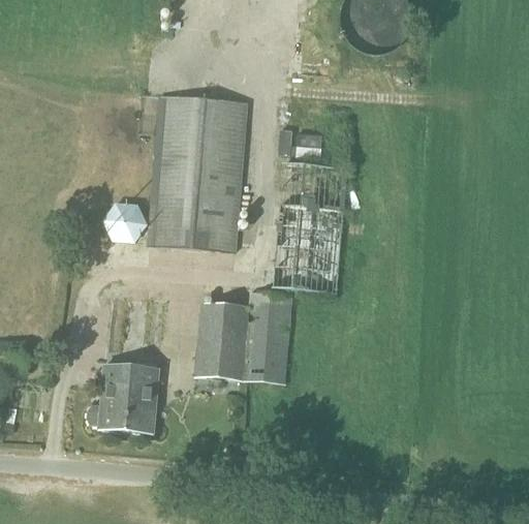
[(406,13),(361,4),(350,55),(396,63),(406,13)]
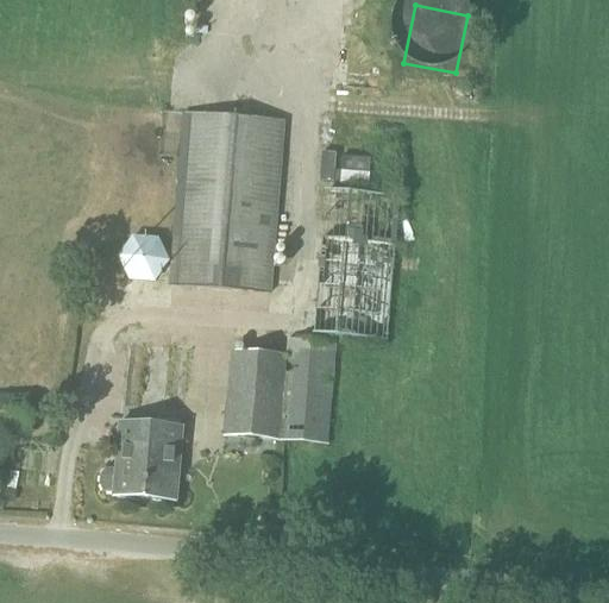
[(284,118),(187,110),(173,281),(272,289),(284,118)]
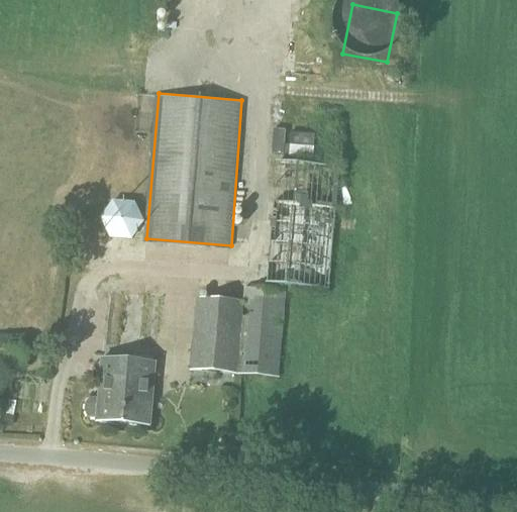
[(289,155),(313,156),(314,131),(290,129),(289,141),(285,141),(286,126),(273,126),(272,150),(284,151),(289,151),(289,155)]
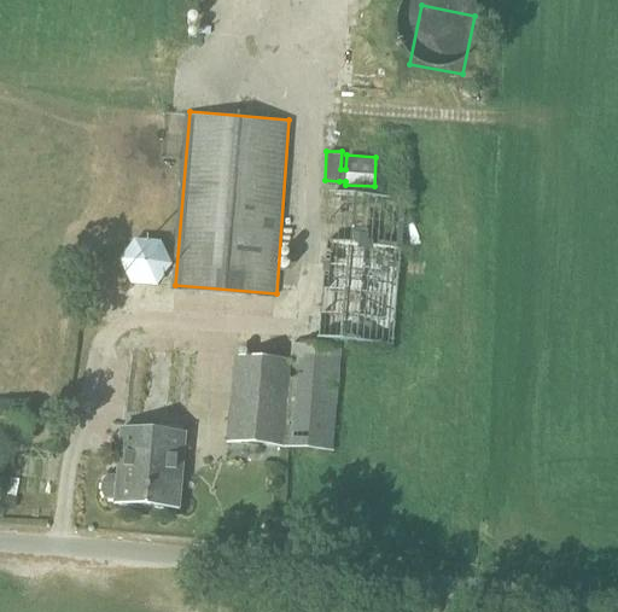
[(332,190),(319,336),(342,338),(394,342),(400,270),(401,257),(406,196),(332,190)]
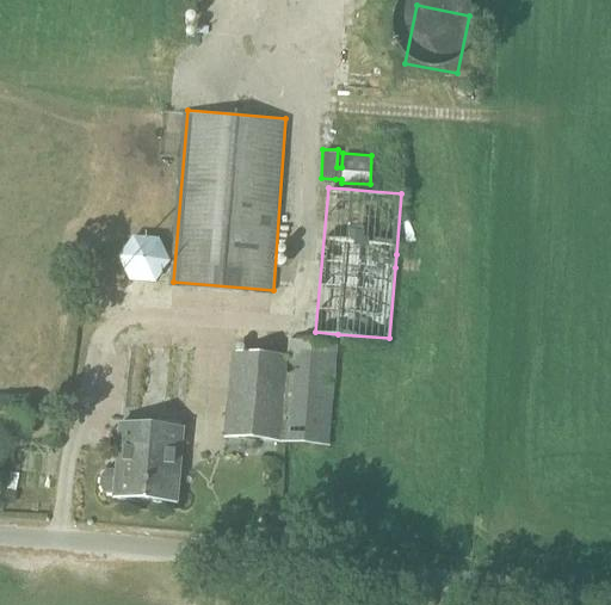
[(159,235),(133,234),(116,257),(129,278),(154,281),(171,257),(159,235)]
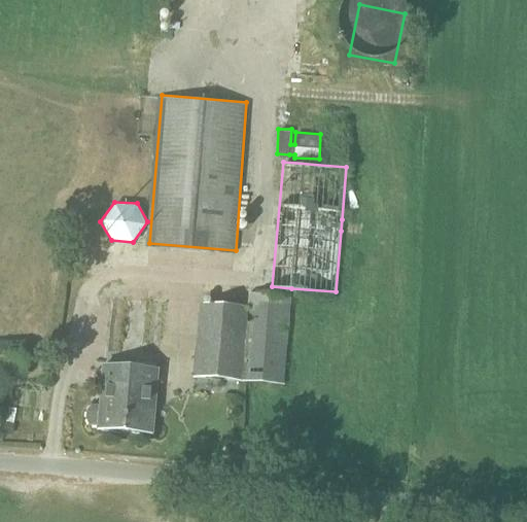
[(200,309),(195,373),(238,377),(248,378),(283,381),(290,301),(290,293),(248,290),(247,306),(201,302),(200,309)]
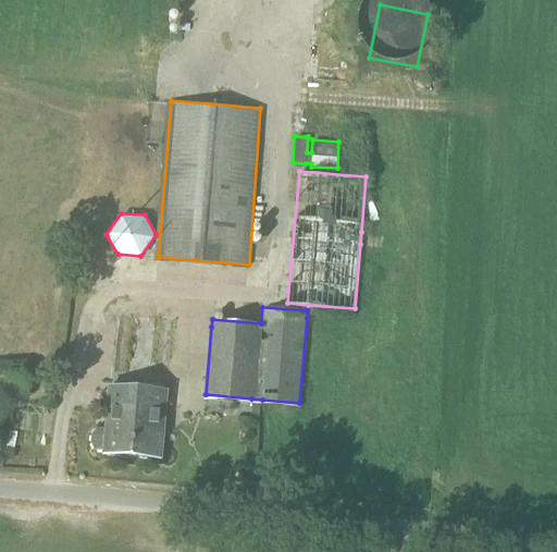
[(93,432),(91,439),(95,445),(104,446),(104,450),(161,455),(166,388),(110,383),(106,427),(97,426),(93,432)]
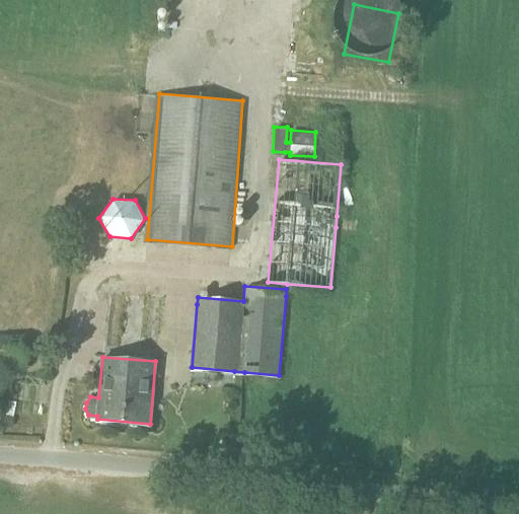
[(12,424),(13,415),(5,413),(4,423),(12,424)]
